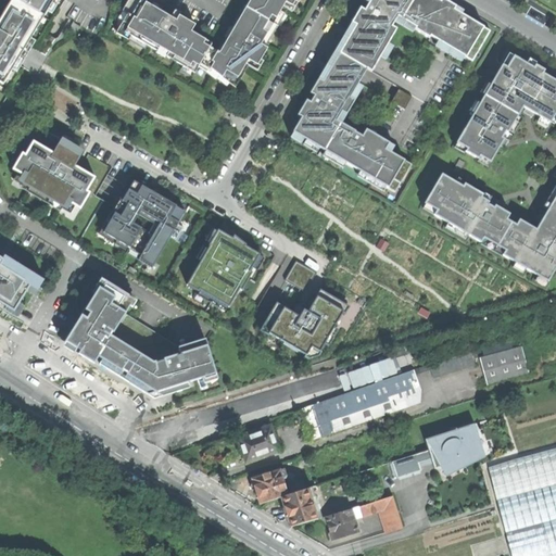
[(0,108),(25,67),(16,62),(28,43),(36,49),(64,0),(11,0),(0,19),(0,108)]
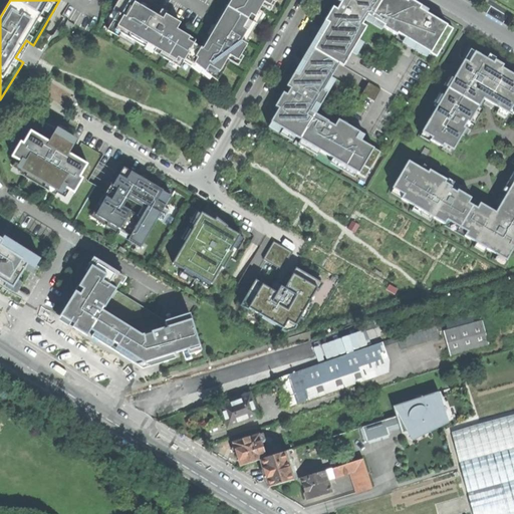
[(229,0),(218,18),(221,21),(216,28),(212,36),(209,34),(202,47),(195,43),(197,40),(178,29),(182,22),(174,18),(171,22),(164,18),(133,0),(118,0),(113,9),(118,12),(108,29),(118,36),(121,32),(146,46),(148,43),(157,48),(154,51),(181,67),(185,61),(218,80),(232,56),(241,61),(247,51),(244,50),(248,44),(242,40),(265,1),(273,7),(277,0),(229,0)]
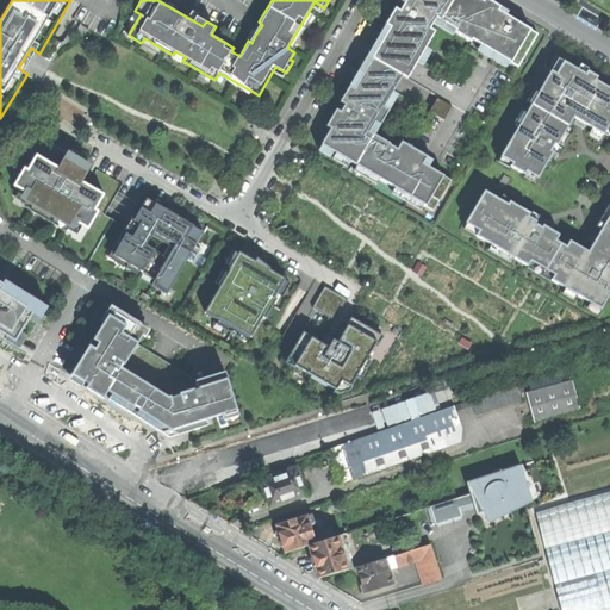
[(514,62),(533,30),(499,11),(500,7),(490,0),(485,0),(485,1),(481,0),(403,0),(408,2),(403,11),(398,7),(343,101),(348,104),(343,112),(338,110),(329,125),(334,128),(324,144),(338,153),(335,159),(349,166),(352,162),(358,166),(355,170),(379,185),(381,180),(396,188),(393,193),(423,210),(427,206),(436,211),(454,180),(431,168),(435,160),(421,151),(403,142),(399,148),(378,136),(391,113),(400,95),(396,92),(403,79),(408,82),(430,44),(436,32),(431,29),(439,18),(459,30),(456,33),(472,43),(474,38),(489,48),(514,62)]
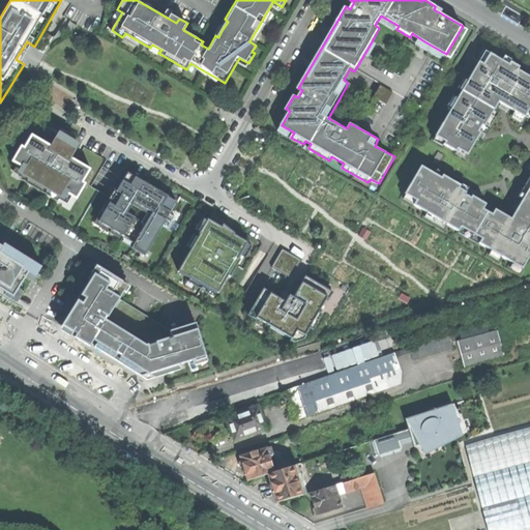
[(172,15),(169,19),(176,23),(179,19),(176,17),(172,15)]
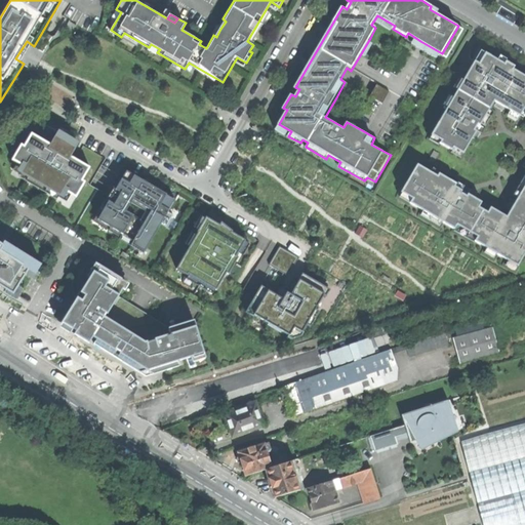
[(69,27),(70,29),(76,27),(77,24),(70,21),(68,25),(69,27)]
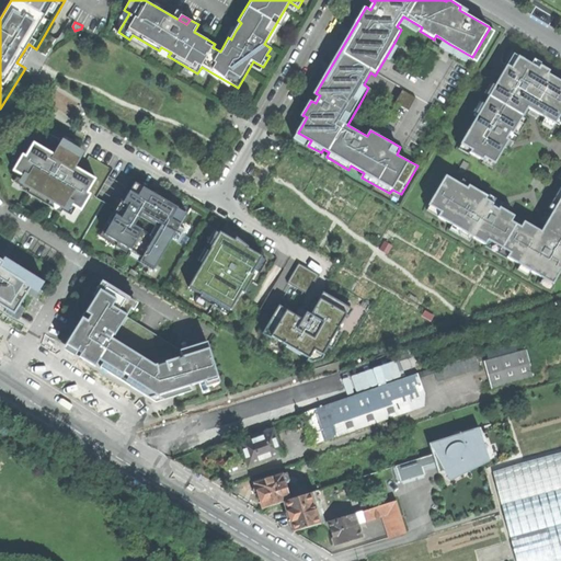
[(534,112),(556,124),(560,114),(560,87),(557,86),(545,79),(548,75),(530,65),(527,69),(510,59),(489,93),(525,113),(527,107),(534,112)]
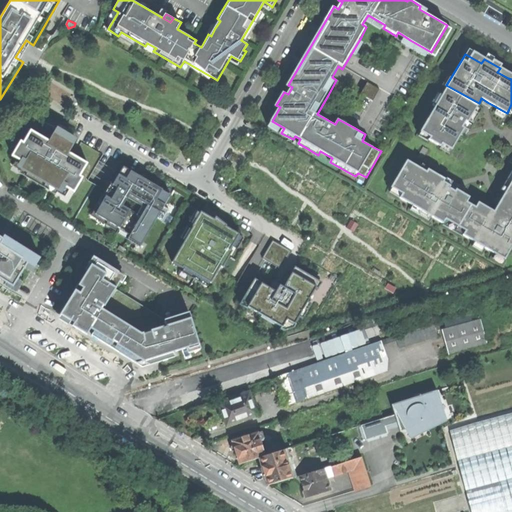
[(368,82),(362,94),(374,99),(380,88),(368,82)]
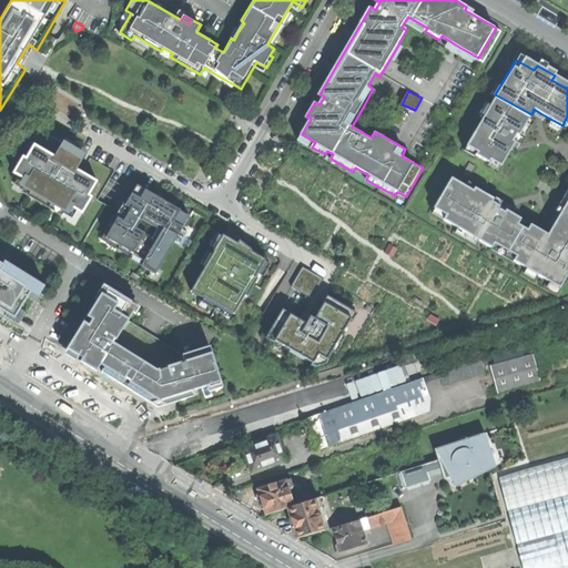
[(519,137),(531,114),(495,94),(463,150),(473,156),(475,154),(488,161),(487,164),(498,171),(513,145),(516,141),(513,140),(516,134),(519,137)]
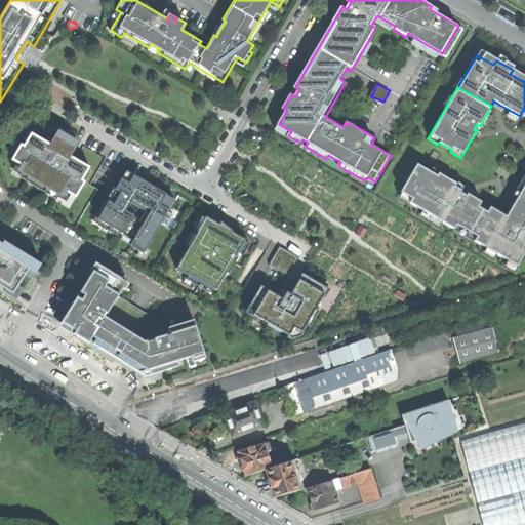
[(23,146),(12,163),(18,166),(15,171),(67,201),(71,195),(76,198),(84,183),(81,182),(88,168),(71,158),(80,143),(59,131),(52,145),(33,134),(26,147),(23,146)]
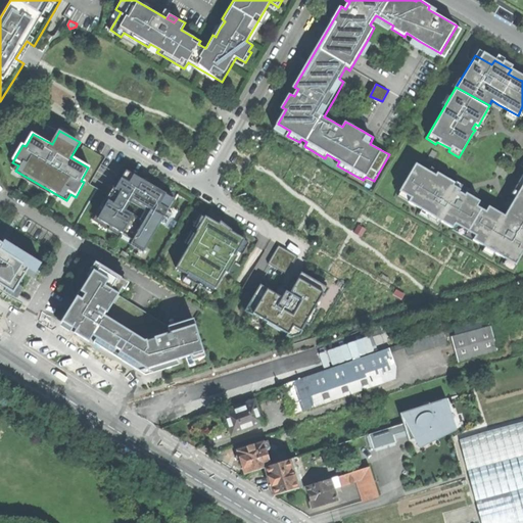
[(433,176),(415,165),(397,195),(421,208),(419,212),(436,224),(438,220),(453,228),(452,229),(463,236),(479,207),(475,205),(477,201),(466,195),(463,193),(462,195),(457,192),(458,190),(450,186),(452,184),(434,174),(433,176)]
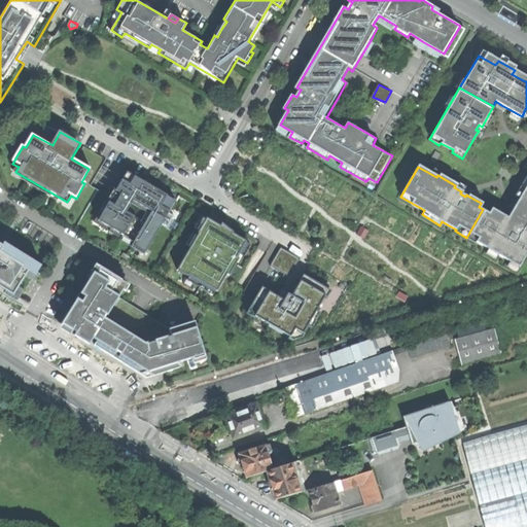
[(96,222),(144,252),(176,202),(128,172),(96,222)]
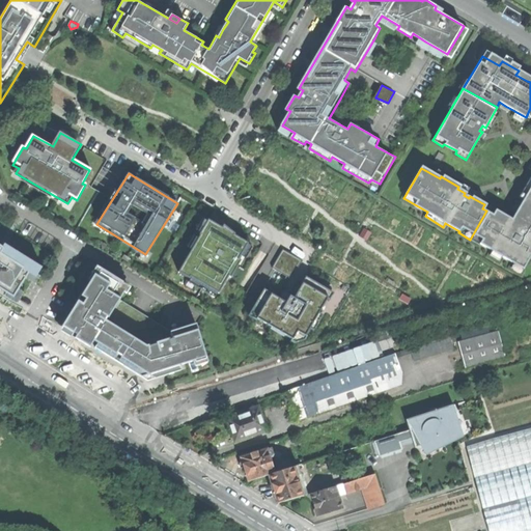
[(486,211),(470,240),(478,245),(479,243),(491,250),(488,254),(499,259),(501,256),(511,262),(509,268),(521,274),(530,255),(530,176),(518,199),(522,201),(518,207),(510,219),(494,210),(492,214),(486,211)]
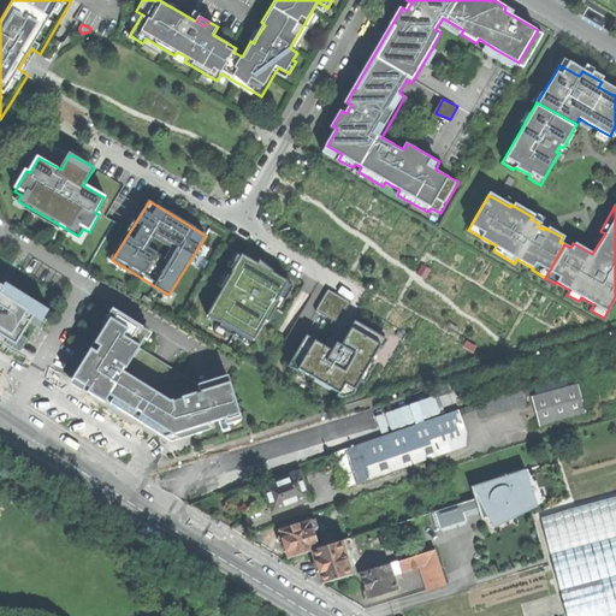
[(207,317),(255,343),(290,283),(242,255),(207,317)]
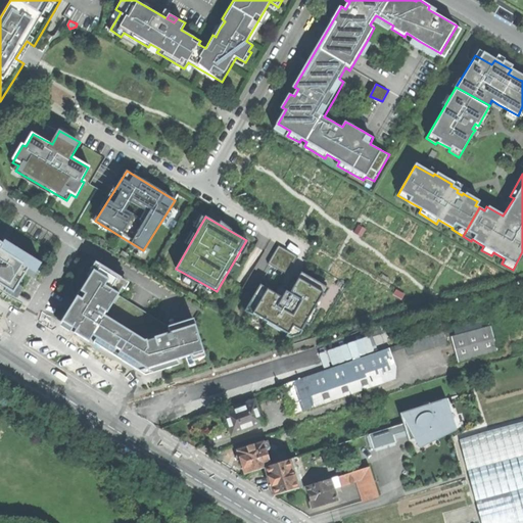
[(0,287),(18,299),(42,264),(0,237),(0,287)]
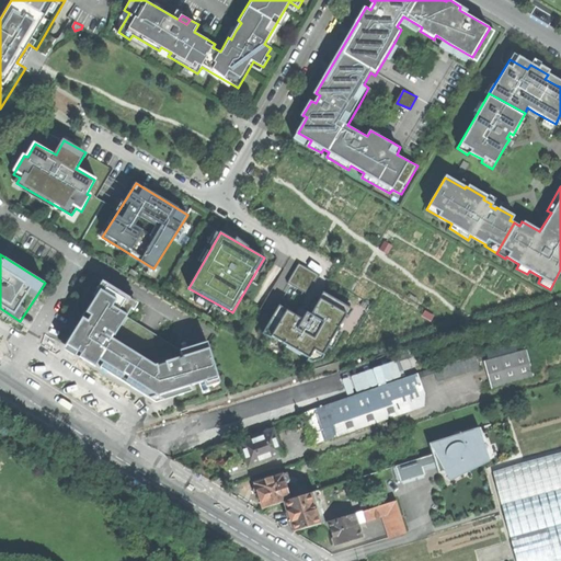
[(318,275),(299,265),(288,282),(308,293),(318,275)]
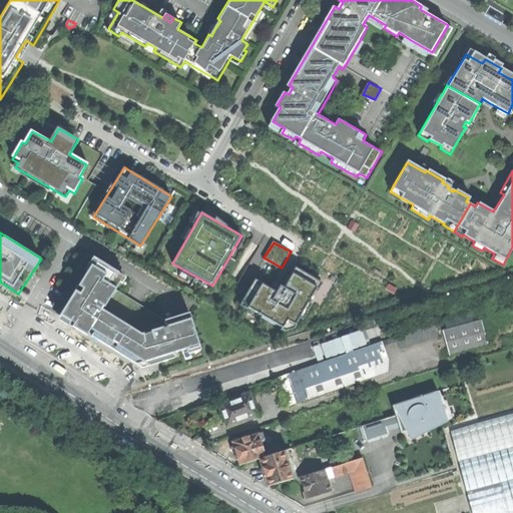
[(94,257),(61,317),(140,367),(200,349),(189,311),(163,320),(165,326),(143,334),(103,310),(116,290),(120,283),(123,284),(127,277),(94,257)]
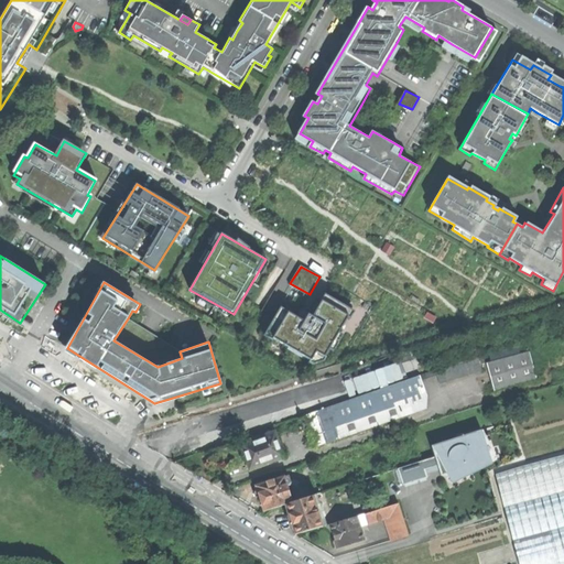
[(302,318),(280,306),(264,333),(308,358),(314,347),(324,353),(346,314),(321,300),(312,314),(306,311),(302,318)]
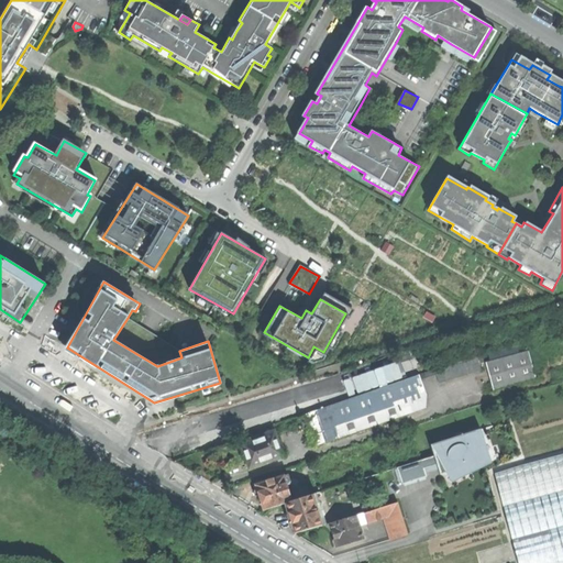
[(179,351),(128,318),(113,340),(157,366),(181,357),(179,351)]
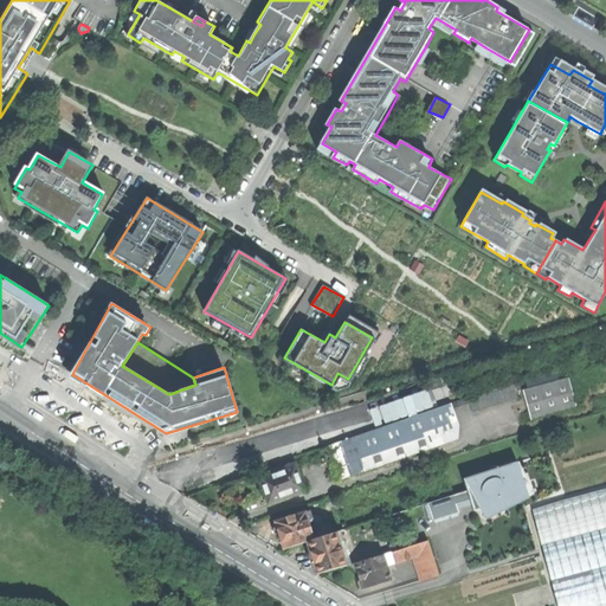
[(560,379),(522,388),(530,419),(577,406),(567,368),(558,371),(560,379)]
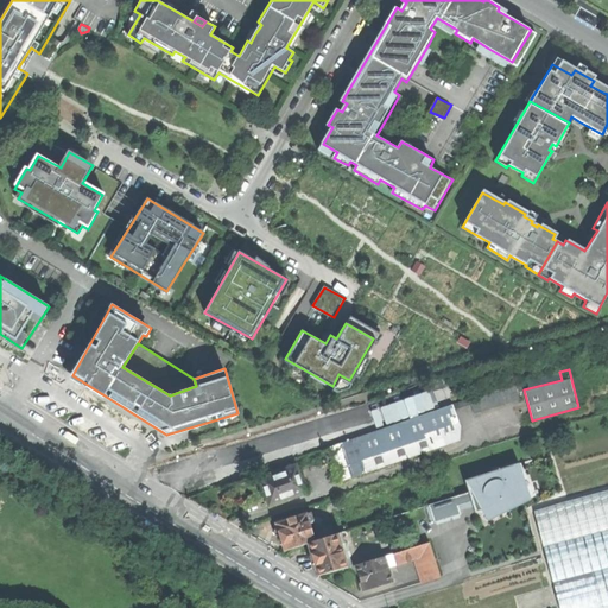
[(469,398),(474,413),(518,400),(513,385),(489,391),(469,398)]
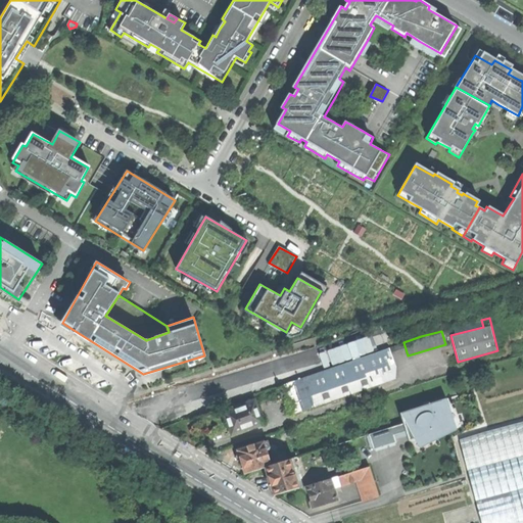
[(281,385),(291,415),(383,383),(380,372),(395,366),(389,347),(281,385)]
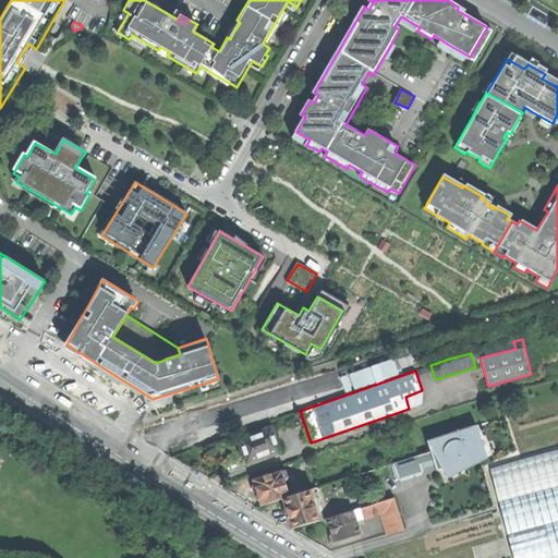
[(422,404),(422,390),(405,397),(409,409),(422,404)]
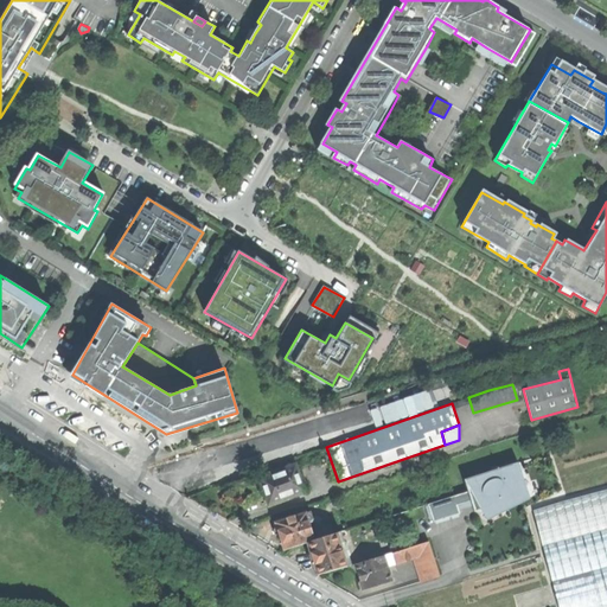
[(243,438),(225,443),(231,461),(249,455),(243,438)]
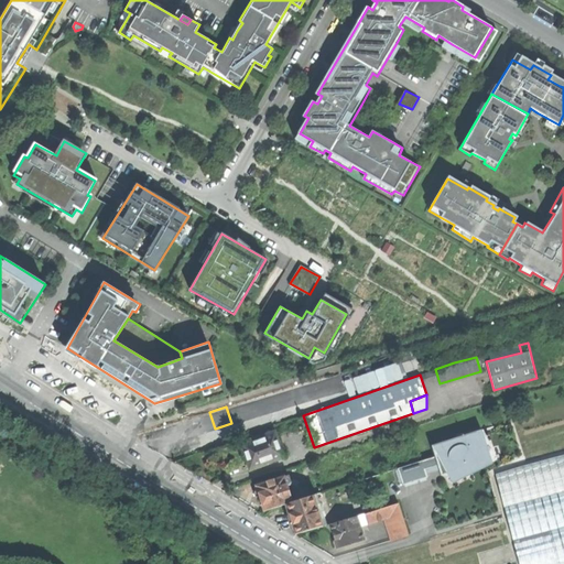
[(431,467),(437,465),(441,475),(442,474),(449,488),(474,476),(472,473),(497,459),(489,434),(486,435),(484,429),(432,445),(435,456),(397,468),(402,485),(427,477),(424,469),(431,467)]
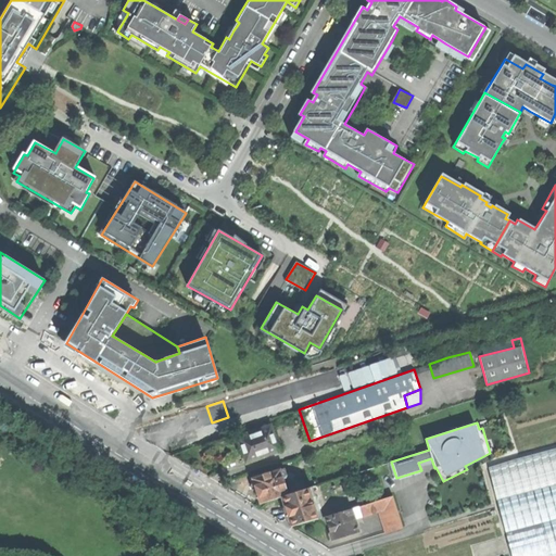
[(245,464),(279,452),(279,450),(272,428),(269,425),(237,437),(241,449),(245,464)]
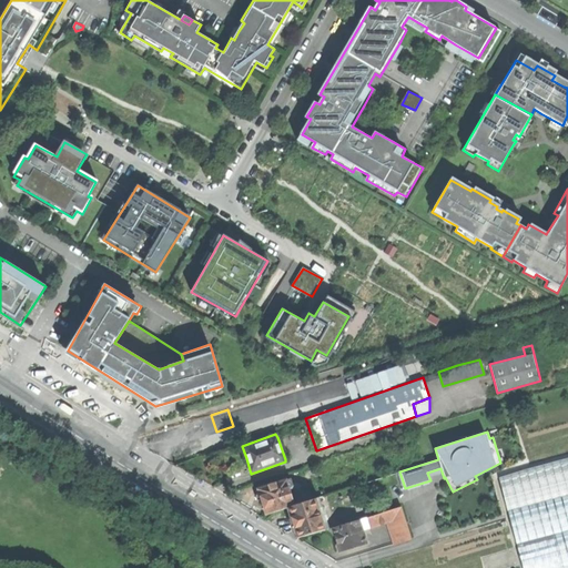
[(281,436),(277,437),(285,459),(288,458),(281,436)]
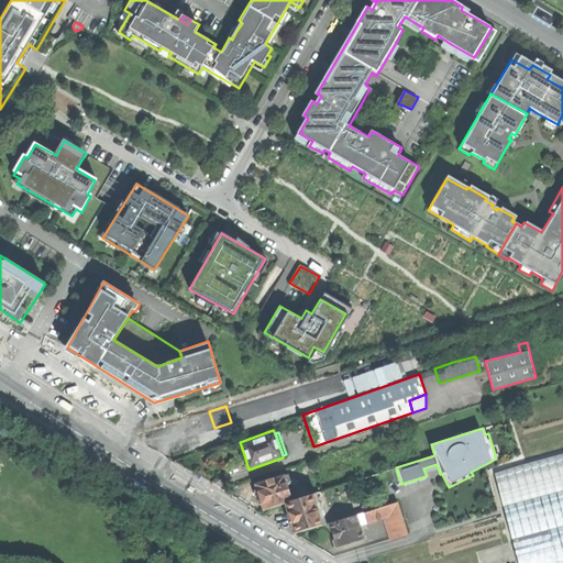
[(562,562),(562,454),(495,473),(504,505),(518,562),(562,562)]
